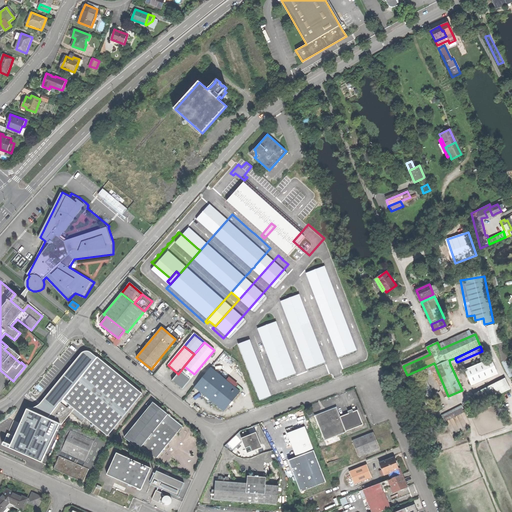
[(107,436),(142,393),(90,352),(82,352),(39,405),(26,409),(8,448),(41,463),(59,423),(62,424),(74,409),(107,436)]
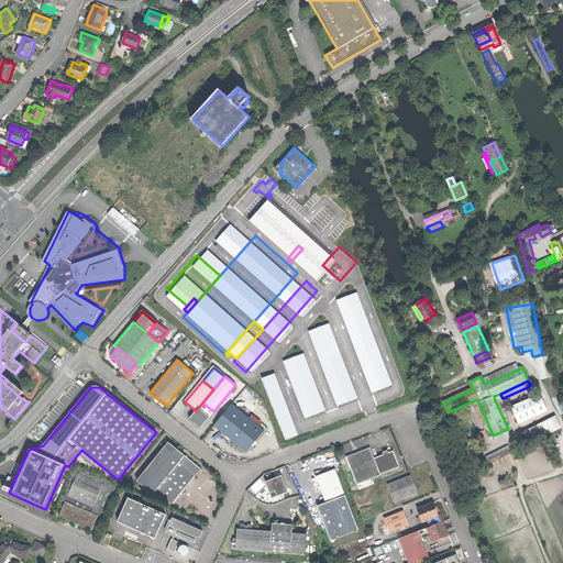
[(254,404),(260,398),(247,387),(242,393),(254,404)]
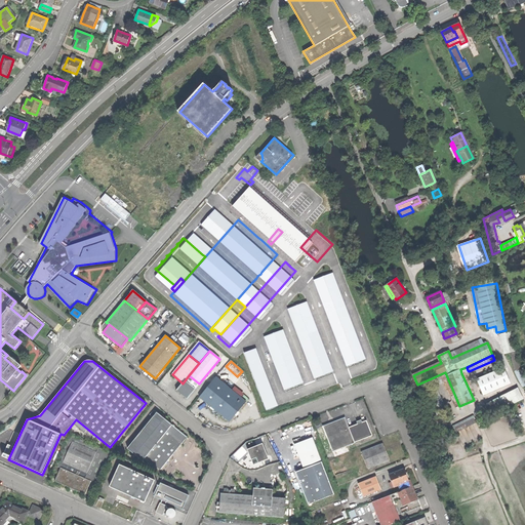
[(221,381),(228,374),(221,369),(215,376),(221,381)]
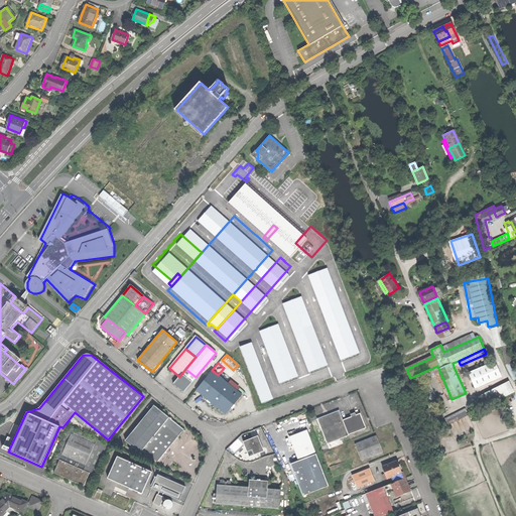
[(475,388),(478,389),(498,380),(500,375),(495,365),(491,364),(471,372),(469,375),(475,388)]
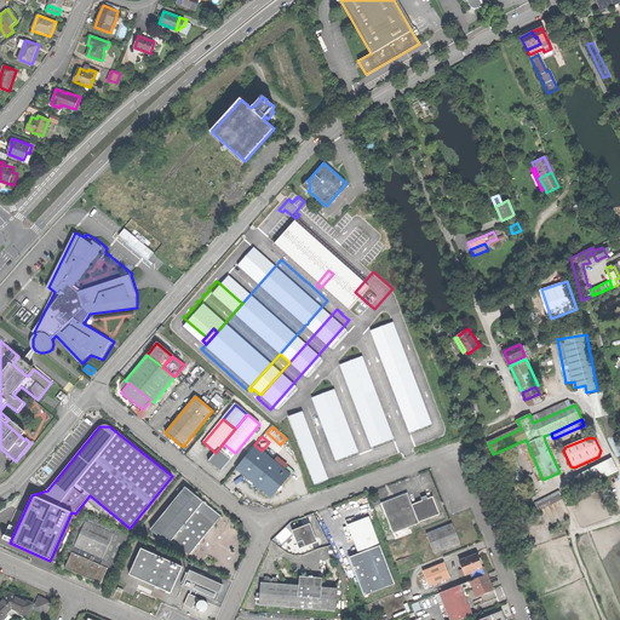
[(208,461),(219,471),(235,453),(223,443),(216,453),(208,461)]
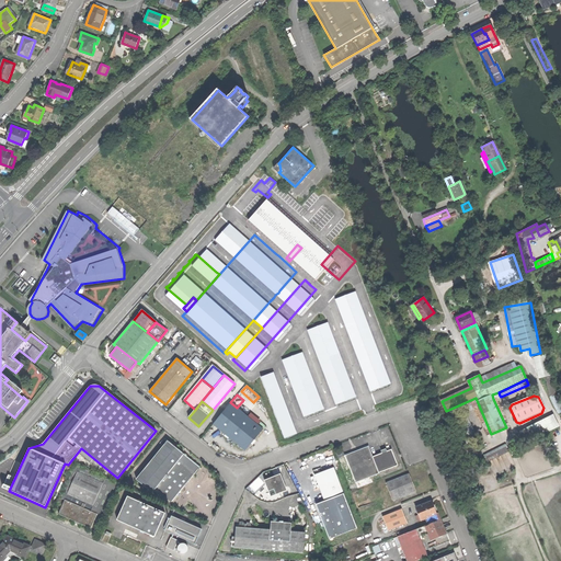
[(237,408),(230,402),(213,424),(245,450),(263,430),(237,408)]
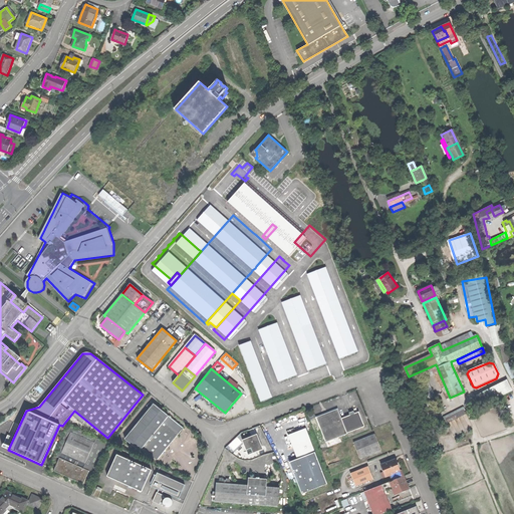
[(510,380),(476,395),(480,404),(513,390),(510,380)]
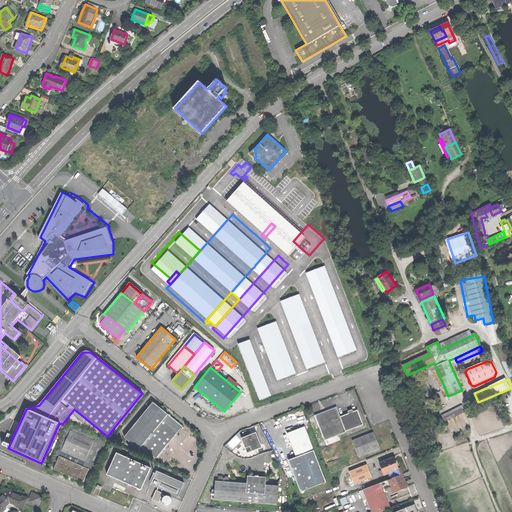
[(422,392),(428,406),(437,402),(431,388),(422,392)]
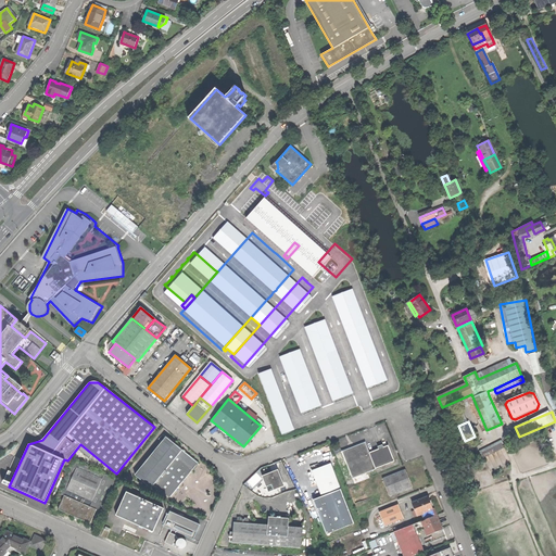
[(181,452),(182,450),(166,437),(136,475),(152,488),(153,485),(161,492),(163,490),(171,496),(193,469),(177,456),(181,452)]
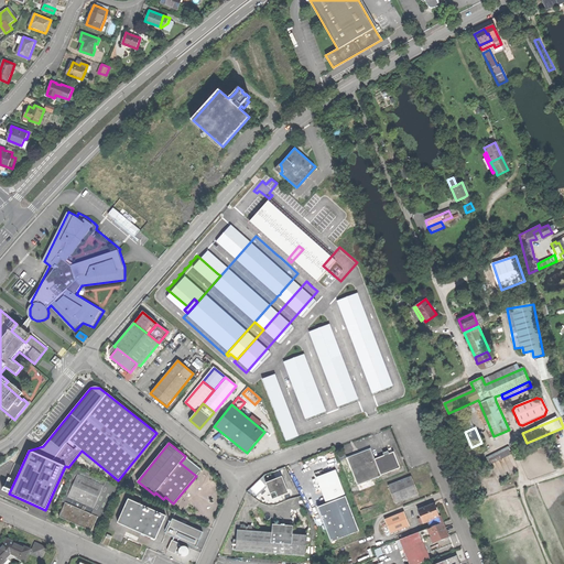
[(487,457),(488,462),(511,453),(509,447),(487,457)]
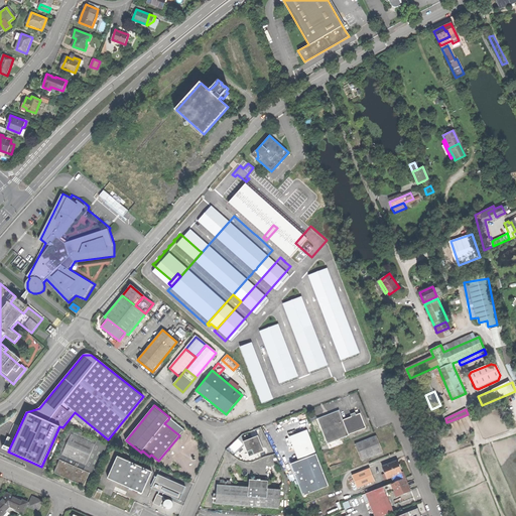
[(348,436),(349,435),(349,434),(343,420),(339,410),(317,418),(327,444),(342,438),(348,436)]
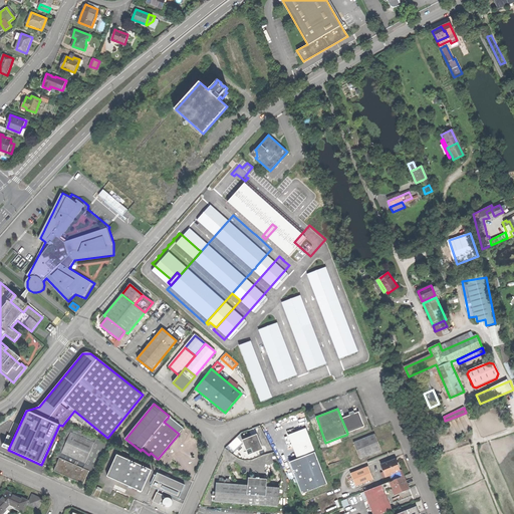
[(343,418),(341,419),(347,433),(364,427),(358,412),(348,416),(343,418)]
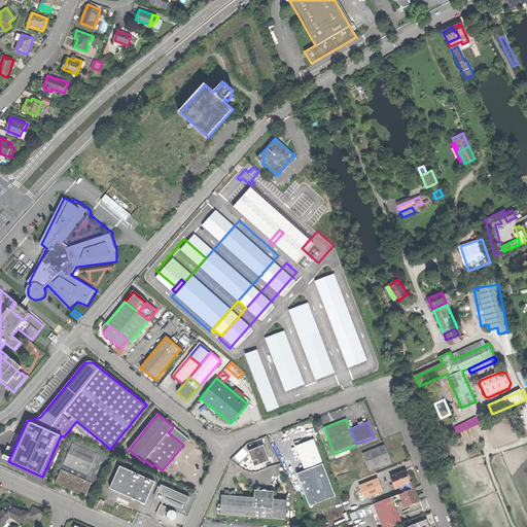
[(174,430),(172,428),(168,432),(183,445),(188,438),(175,428),(174,430)]
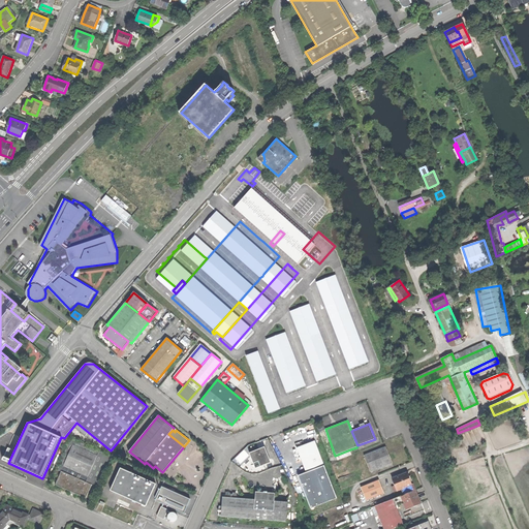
[(297,447),(306,472),(311,470),(320,466),(324,465),(315,441),(297,447)]
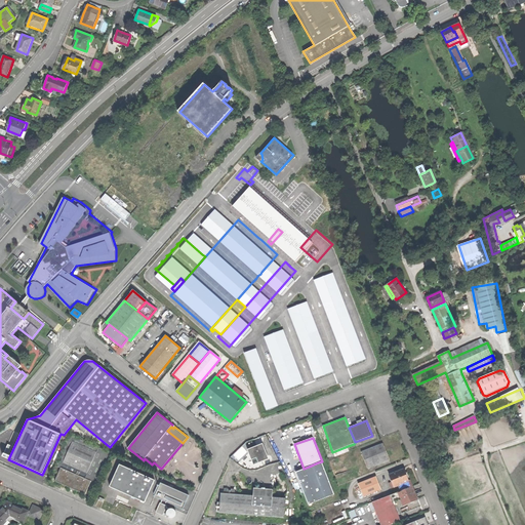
[(61,468),(55,481),(85,494),(91,481),(79,476),(81,471),(88,473),(94,458),(96,452),(73,442),(64,462),(78,469),(76,474),(61,468)]
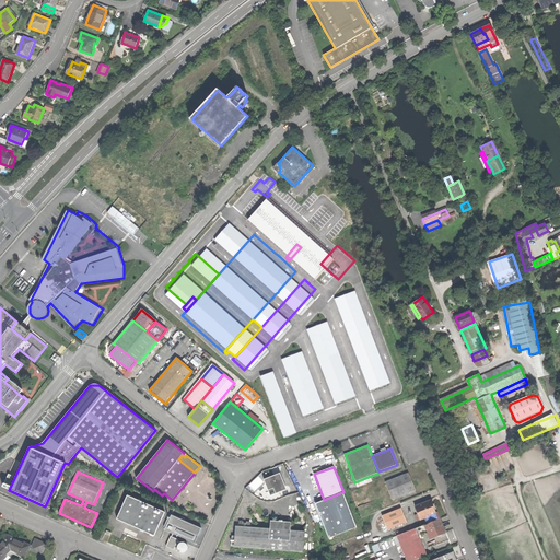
[(385,482),(393,500),(416,491),(408,473),(385,482)]
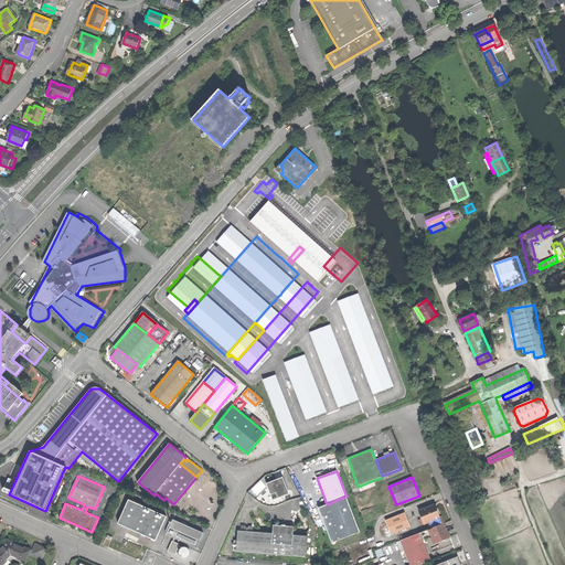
[(267,484),(274,499),(288,493),(281,479),(267,484)]
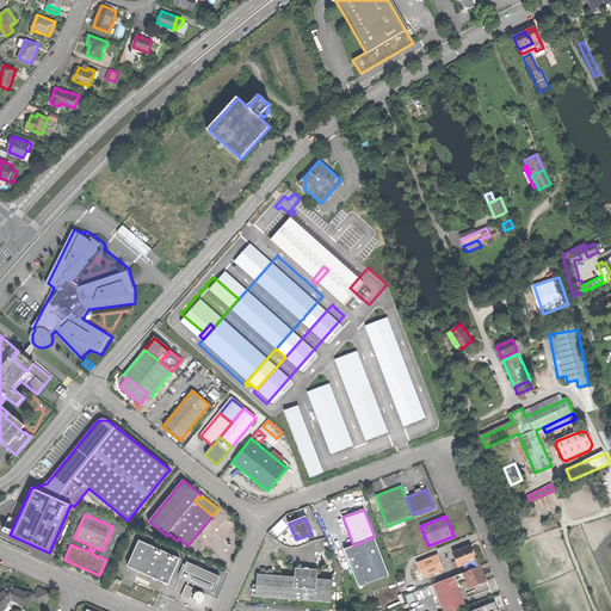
[(128,534),(112,526),(110,534),(125,541),(128,534)]
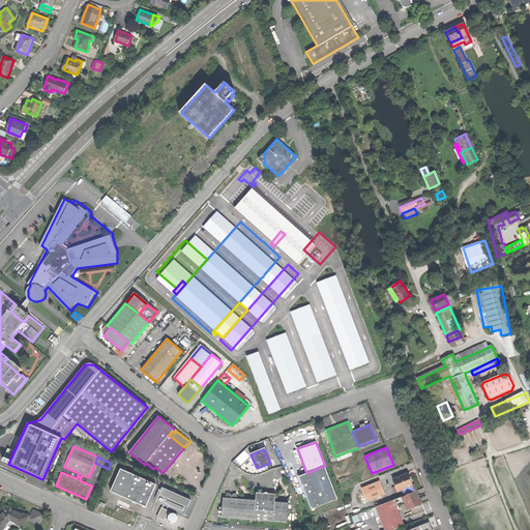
[(322,470),(321,467),(312,471),(313,474),(317,484),(328,480),(324,470),(322,470)]
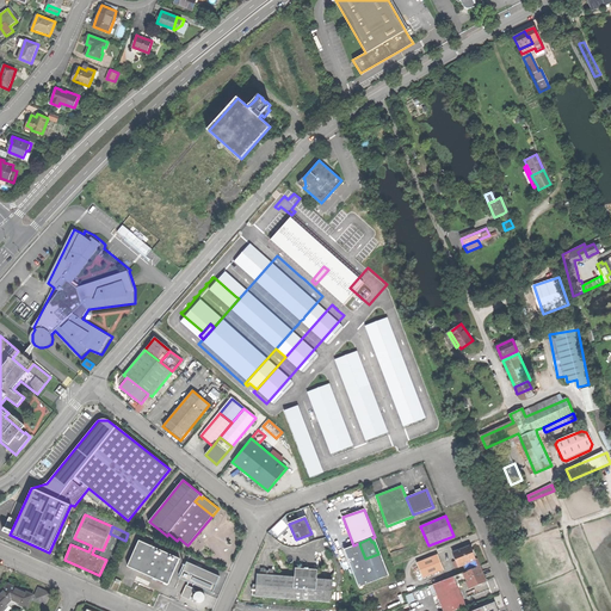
[(140,543),(130,565),(177,586),(186,563),(160,551),(153,549),(140,543)]
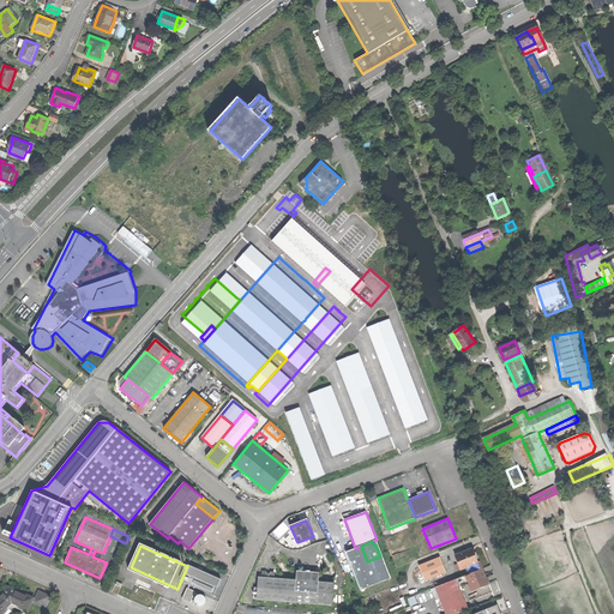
[(453,555),(459,570),(476,563),(471,548),(453,555)]
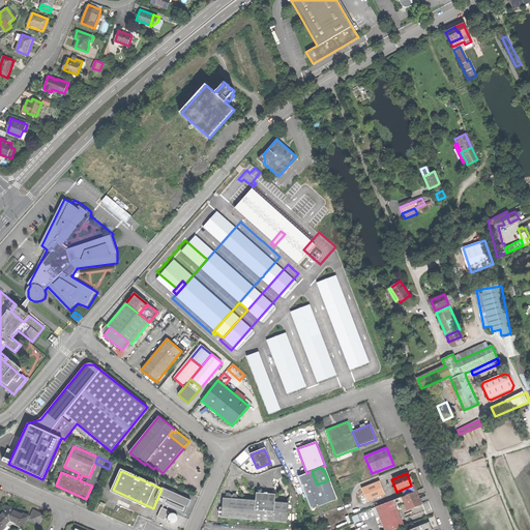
[(360,488),(365,501),(384,494),(379,480),(360,488)]
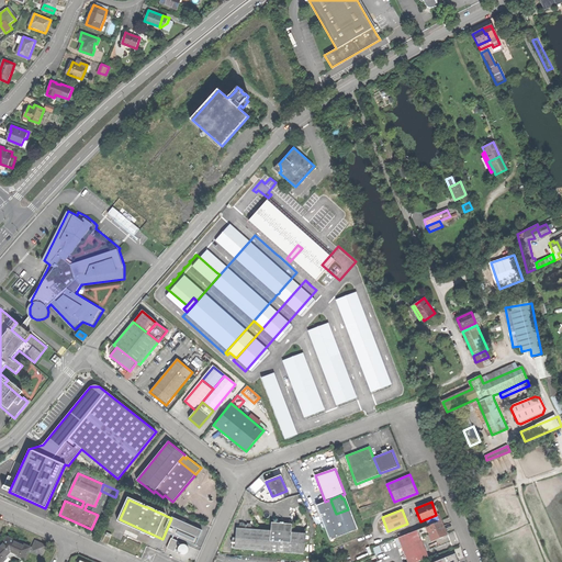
[(440,520),(425,527),(427,534),(430,540),(446,534),(440,520)]
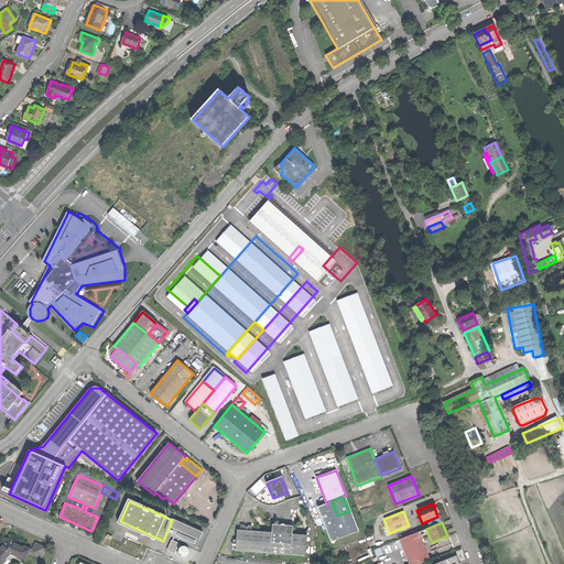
[(190,525),(187,527),(185,530),(185,533),(185,535),(187,539),(190,541),(193,542),(197,541),(199,539),(202,537),(202,533),(202,530),(199,527),(197,524),(193,524),(190,525)]
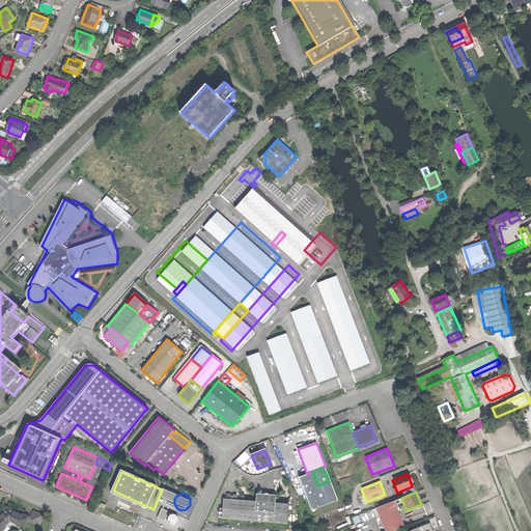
[(396,507),(403,504),(401,498),(394,501),(396,507)]
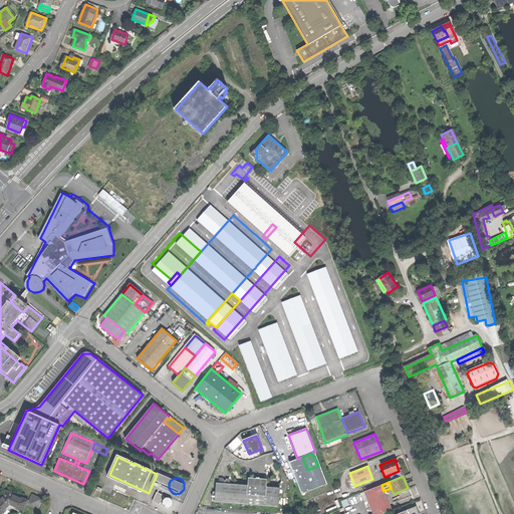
[(216,483),(215,502),(277,507),(277,505),(278,500),(279,488),(216,483)]
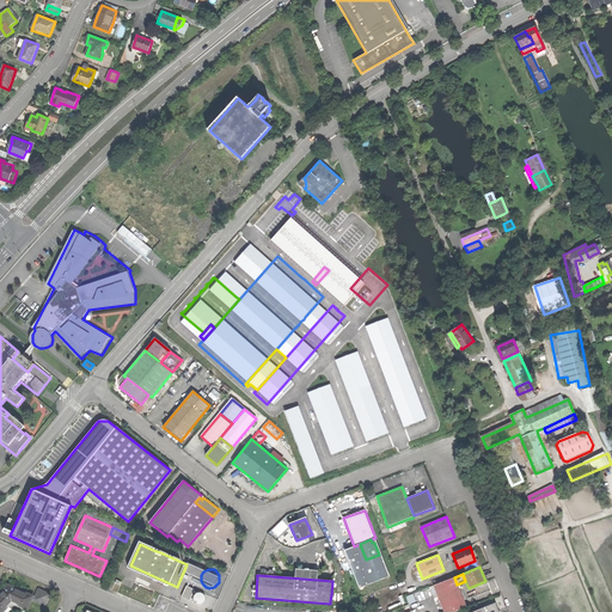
[(457,585),(454,577),(433,586),(444,611),(453,611),(466,607),(457,585)]
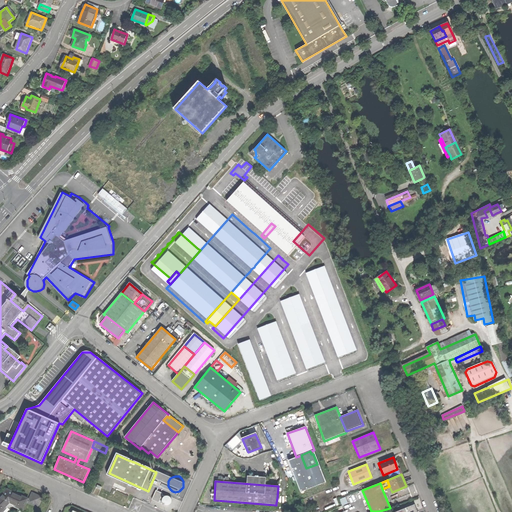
[(23,510),(26,503),(28,500),(28,499),(7,490),(0,497),(0,511),(2,511),(10,504),(23,510)]
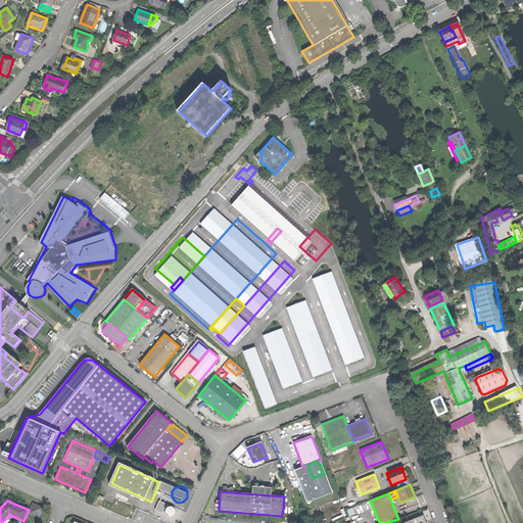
[(169,504),(167,505),(164,508),(163,511),(164,514),(165,517),(169,518),(172,519),(175,518),(178,517),(179,514),(180,511),(180,508),(178,506),(175,504),(172,503),(169,504)]
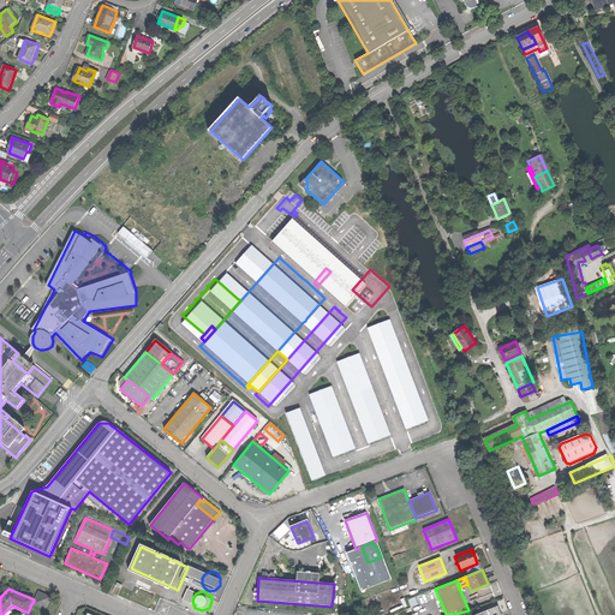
[(34,601),(31,604),(46,610),(51,598),(39,593),(35,601),(34,601)]
